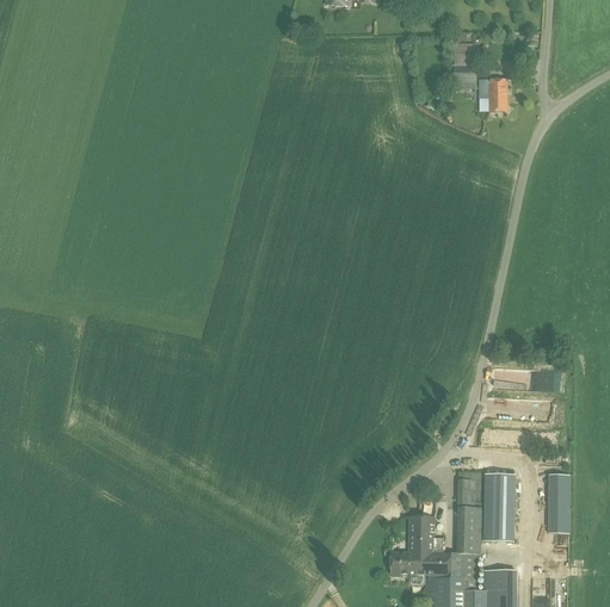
[(454,64),(451,64),(451,76),(454,76),(454,84),(476,84),(476,81),(475,81),(474,42),(454,42),(454,64)]
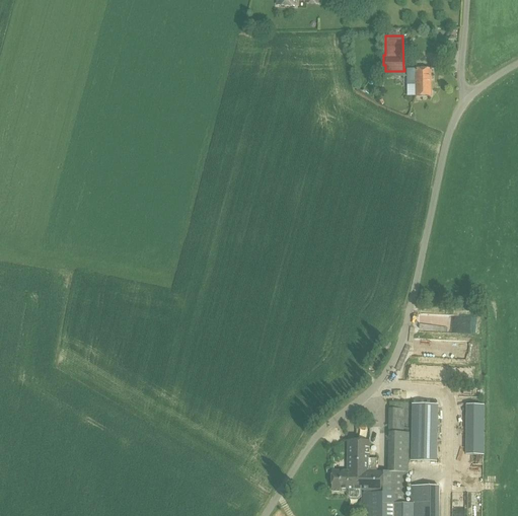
[(408,84),(407,85),(407,92),(408,93),(415,93),(430,93),(430,67),(416,67),(416,84),(408,84)]
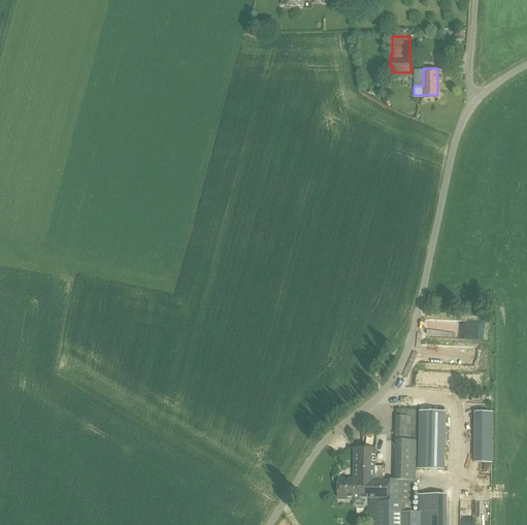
[(358,373),(370,359),(363,353),(351,367),(358,373)]
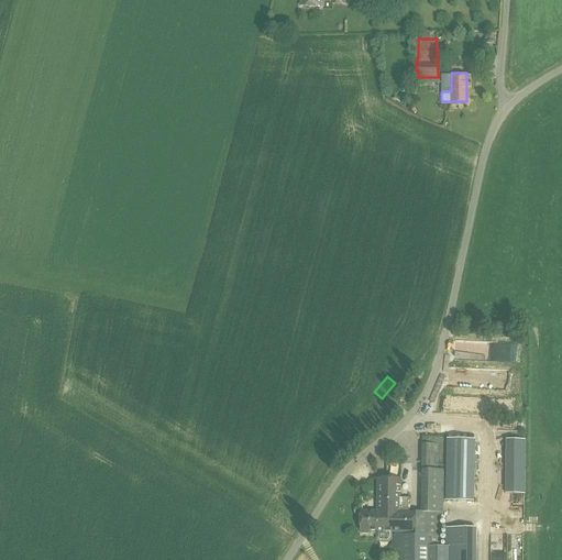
[(359,508),(359,528),(360,528),(360,530),(367,530),(367,528),(376,528),(376,536),(378,539),(388,539),(390,536),(390,533),(394,533),(393,559),(475,559),(475,525),(439,525),(439,509),(442,509),(443,449),(447,449),(447,436),(421,435),(421,441),(421,468),(420,501),(420,509),(416,508),(407,508),(407,495),(399,495),(399,475),(376,475),(375,508),(359,508)]
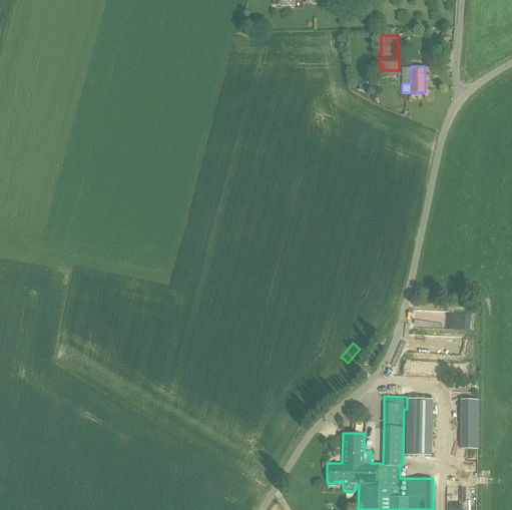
[(432,397),(408,397),(406,454),(431,454),(432,397)]
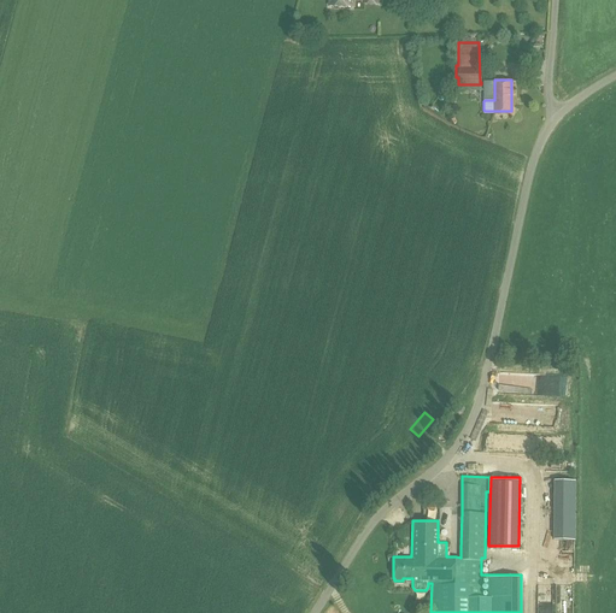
[(559,572),(561,584),(576,583),(575,571),(559,572)]
